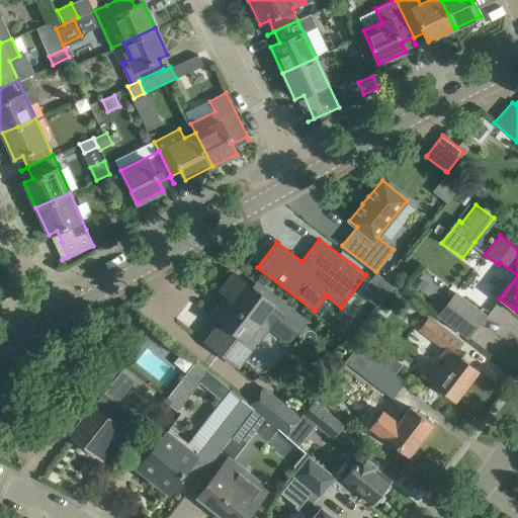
[(221,321),(204,341),(234,363),(240,368),(269,330),(286,343),(293,335),(305,320),(256,283),(253,287),(239,277),(232,271),(218,290),(225,296),(211,314),(221,321)]
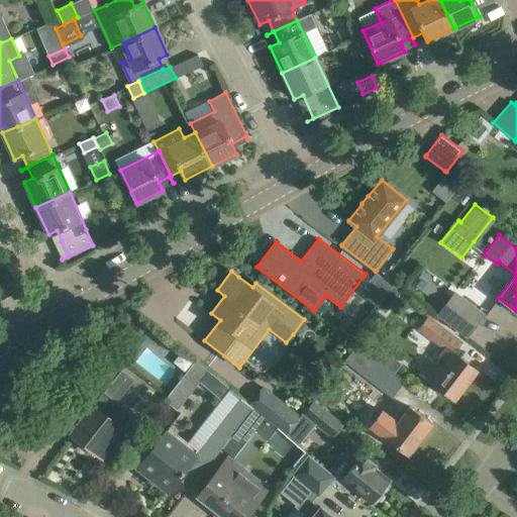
[(371,278),(368,283),(385,296),(393,286),(375,273),(371,278)]
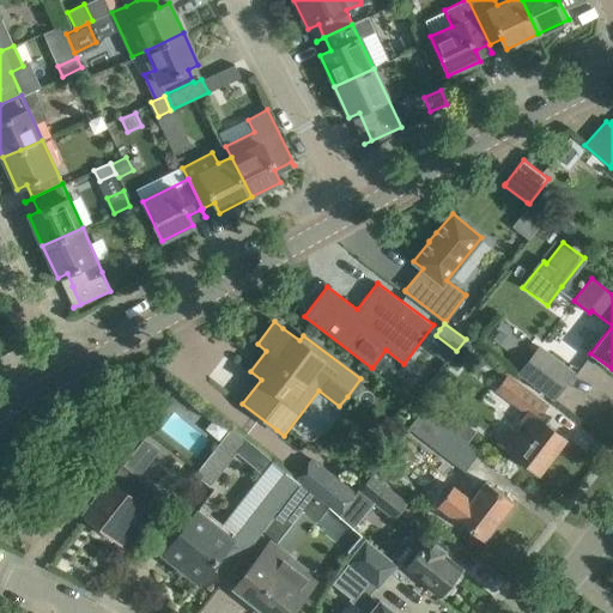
[(456,351),(447,363),(457,371),(475,347),(466,339),(456,351)]
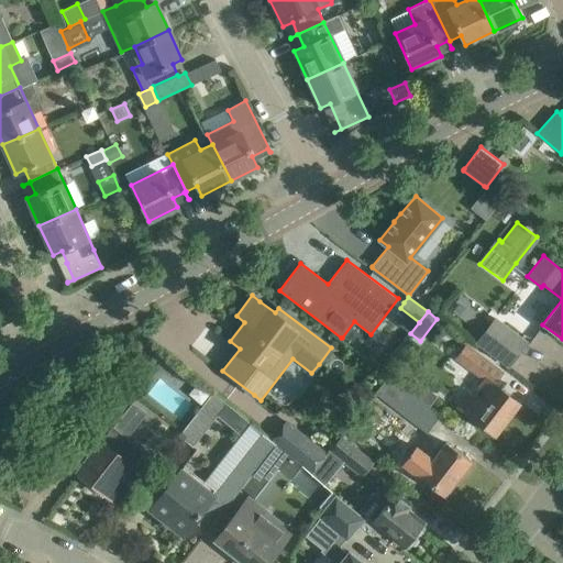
[(527,340),(496,316),(477,339),(508,364),(527,340)]
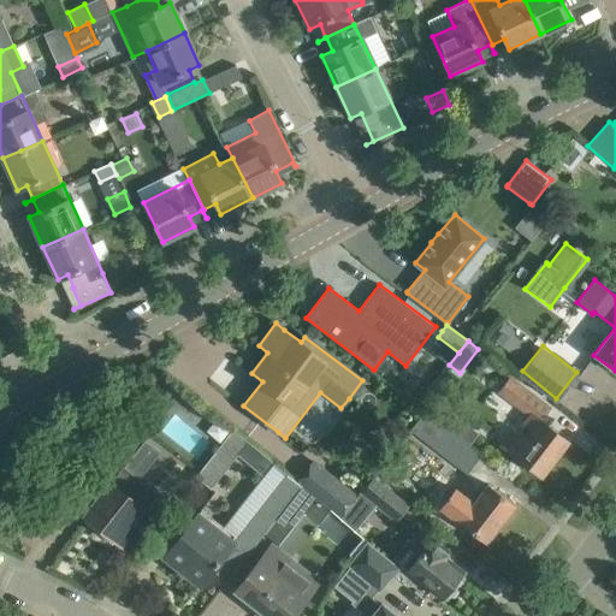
[(164,373),(152,363),(142,375),(154,385),(164,373)]
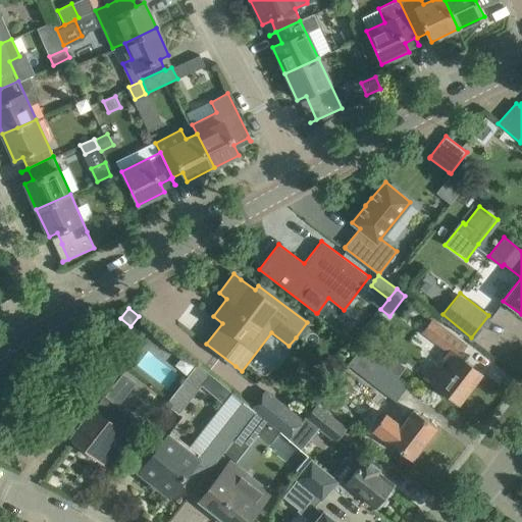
[(436,362),(425,377),(458,403),(480,373),(458,357),(466,346),(431,319),(423,330),(451,351),(440,365),(436,362)]
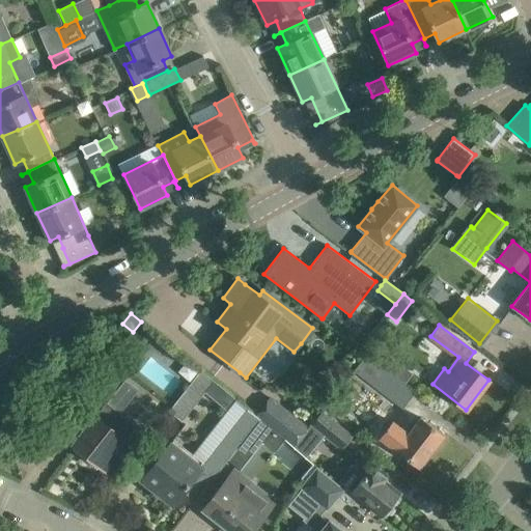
[(366,355),(354,371),(402,409),(416,392),(366,355)]
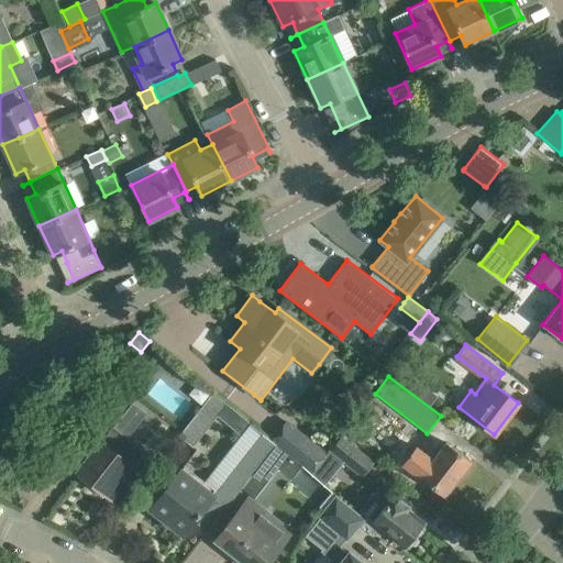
[(180,470),(150,508),(183,534),(192,521),(203,507),(218,517),(235,495),(242,487),(267,454),(263,451),(271,441),(250,423),(252,421),(214,389),(178,435),(192,446),(217,416),(241,434),(210,475),(212,477),(205,488),(180,470)]
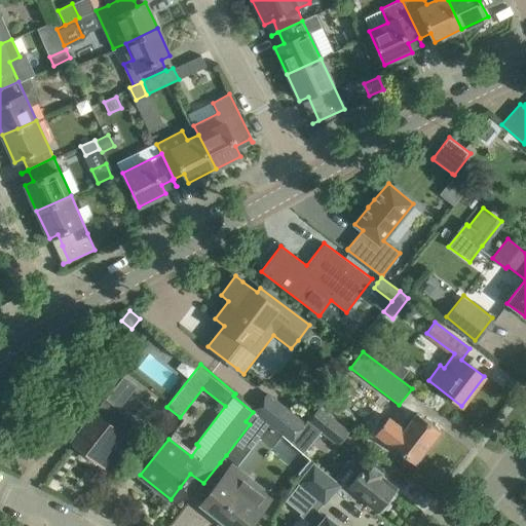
[(106,399),(124,374),(114,366),(84,398),(97,408),(72,441),(98,460),(97,461),(98,462),(99,461),(108,470),(121,452),(112,445),(132,419),(106,399)]
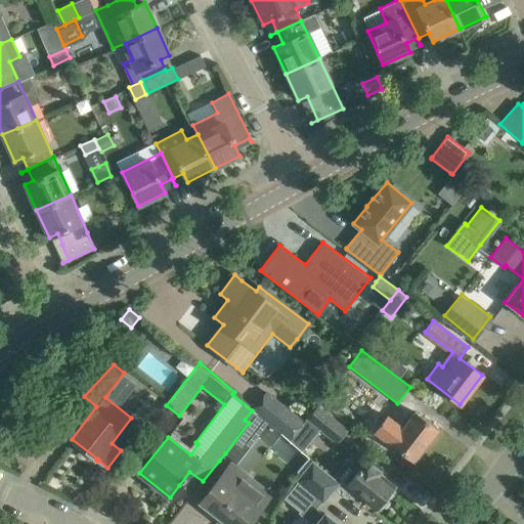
[(293,436),(304,422),(266,391),(255,404),(293,436)]
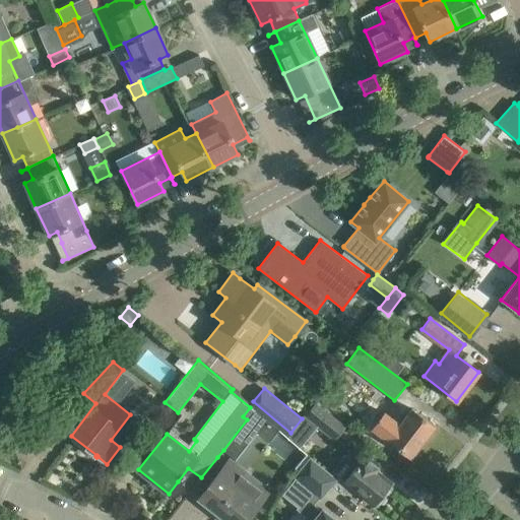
[(344,427),(328,414),(314,404),(288,440),(301,449),(317,427),(334,440),(344,427)]
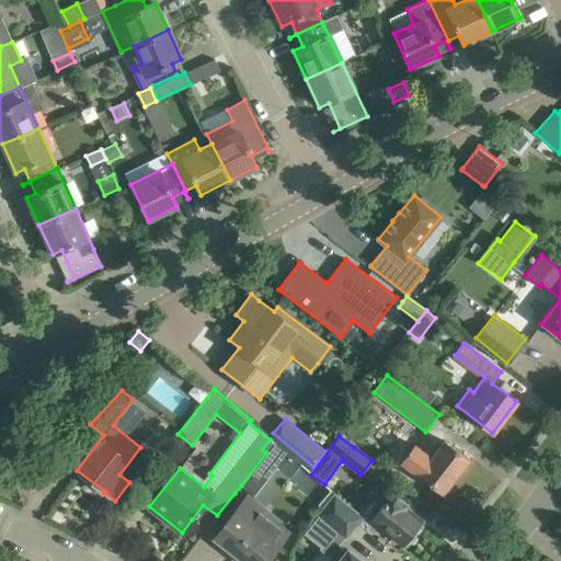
[(262,449),(266,453),(274,443),(270,439),(262,449)]
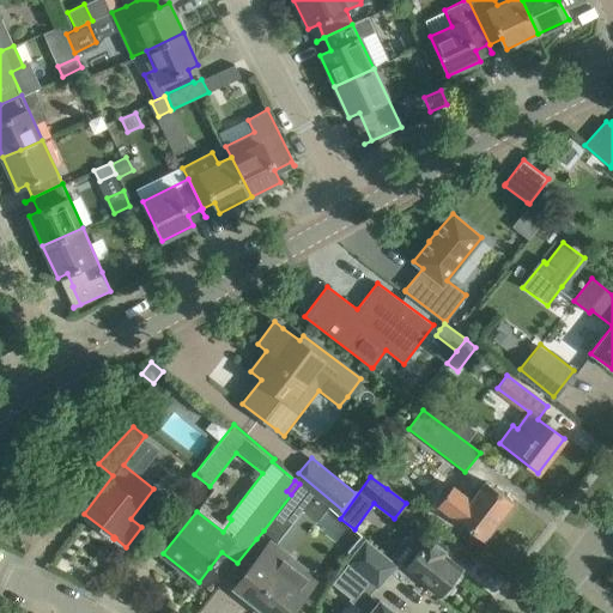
[(451,492),(439,507),(484,540),(513,502),(485,481),(467,504),(451,492)]
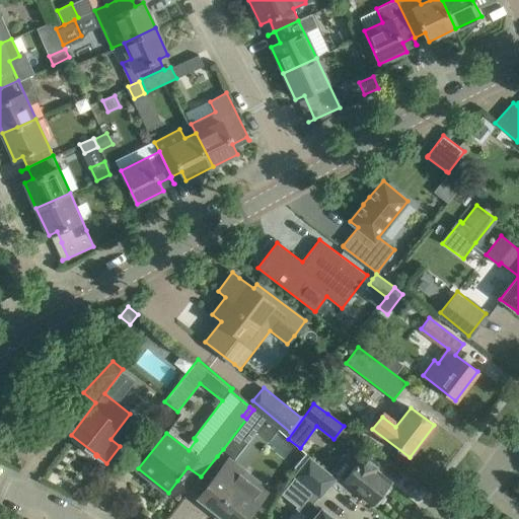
[(246,419),(223,449),(235,459),(256,433),(269,443),(279,431),(253,410),(246,419)]
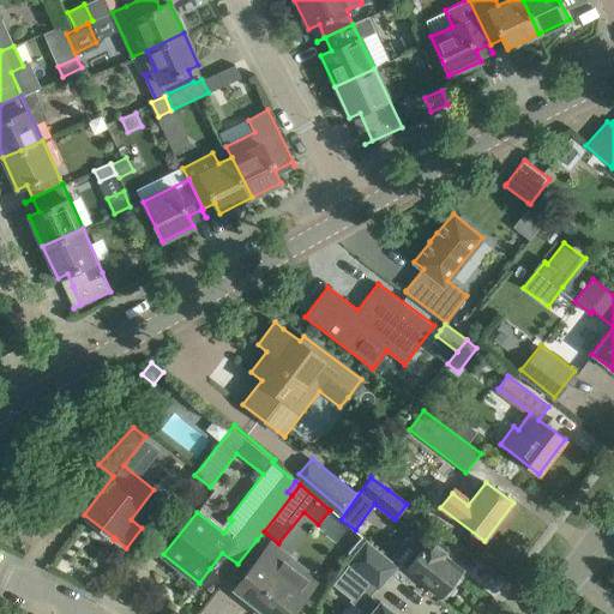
[(414,529),(392,557),(407,569),(405,569),(441,596),(461,571),(441,555),(445,552),(429,540),(428,541),(414,529)]
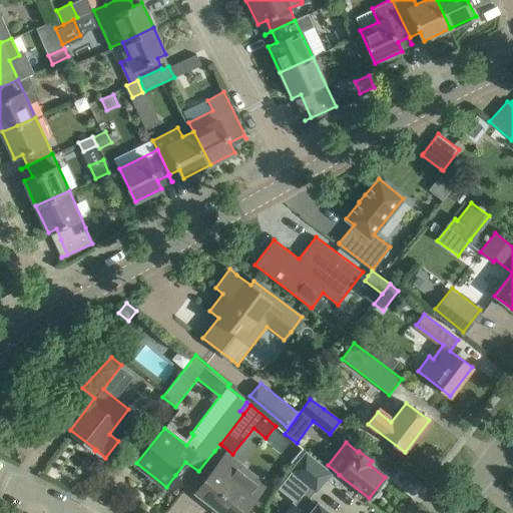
[(293,471),(280,487),(296,500),(294,501),(308,512),(331,512),(318,502),(316,504),(308,497),(315,490),(316,491),(331,473),(306,452),(291,470),(293,471)]
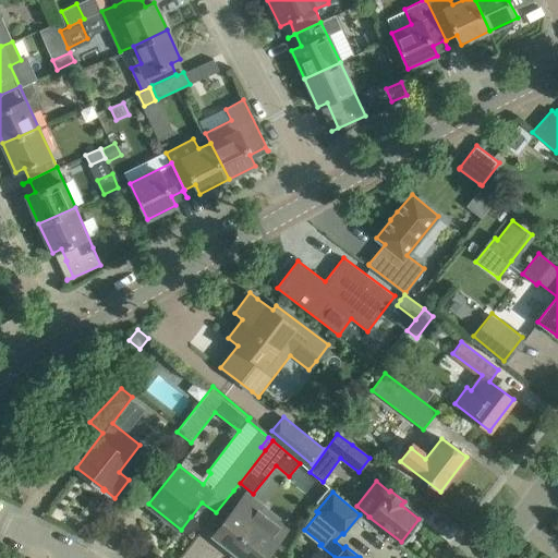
[(241,501),(214,535),(242,557),(263,557),(276,543),(288,528),(247,495),(242,502),(241,501)]
